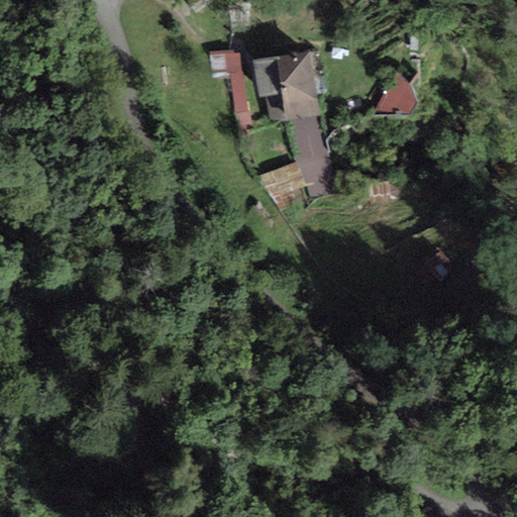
[(233,50),(209,53),(211,76),(230,74),(242,73),(238,54),(233,54),(233,50)]
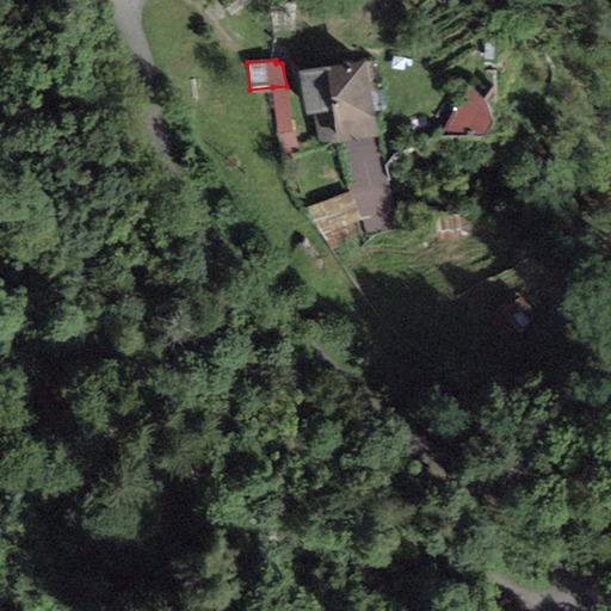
[(376,60),(298,73),(307,116),(314,115),(320,147),(378,136),(374,111),(386,109),(376,60)]
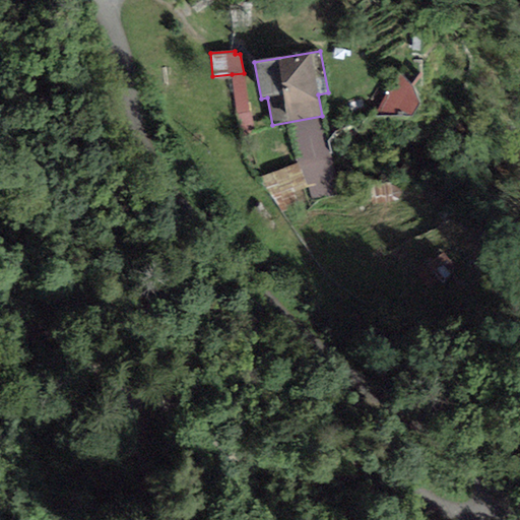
[(419,72),(404,62),(376,117),(412,117),(419,105),(410,85),(419,72)]
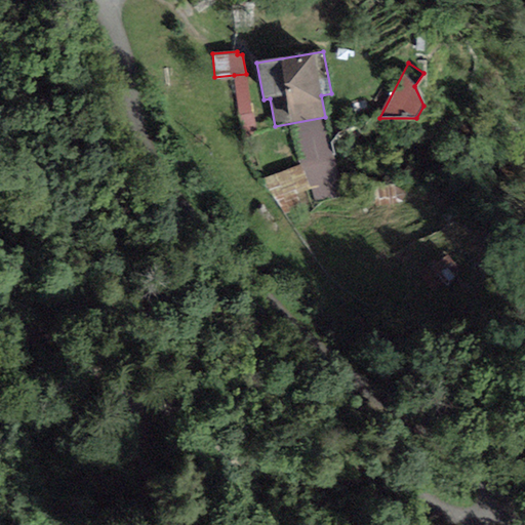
[(250,113),(246,74),(234,75),(240,129),(254,127),(252,112),(250,113)]
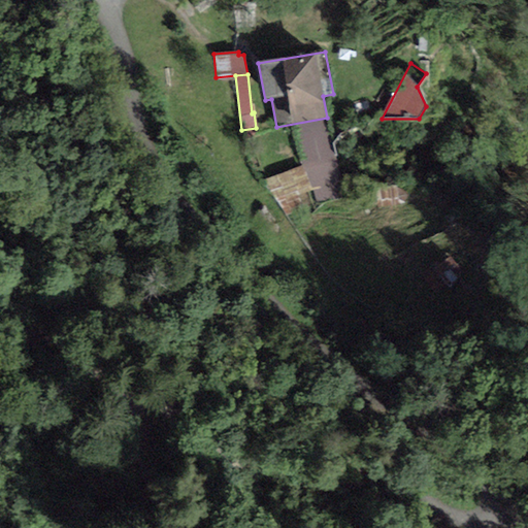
[(302,165),(263,180),(271,204),(281,200),(287,216),(303,209),(298,194),(311,189),(302,165)]
